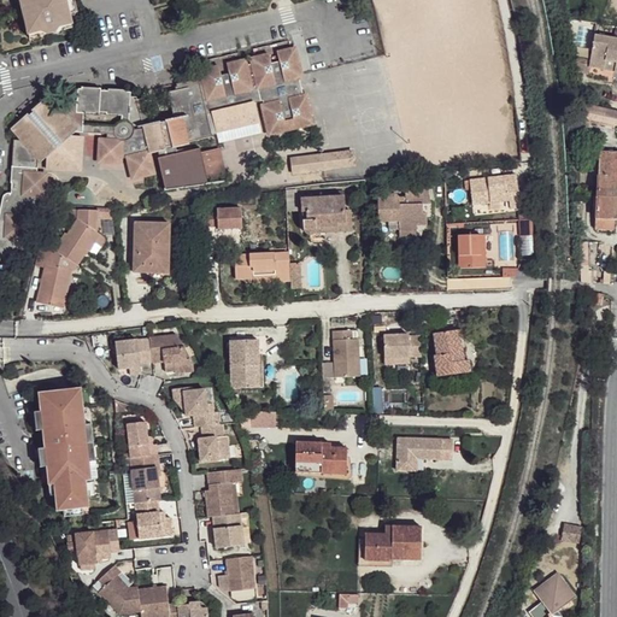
[(19,0),(28,39),(66,30),(66,29),(69,29),(66,23),(75,22),(69,0),(19,0)]
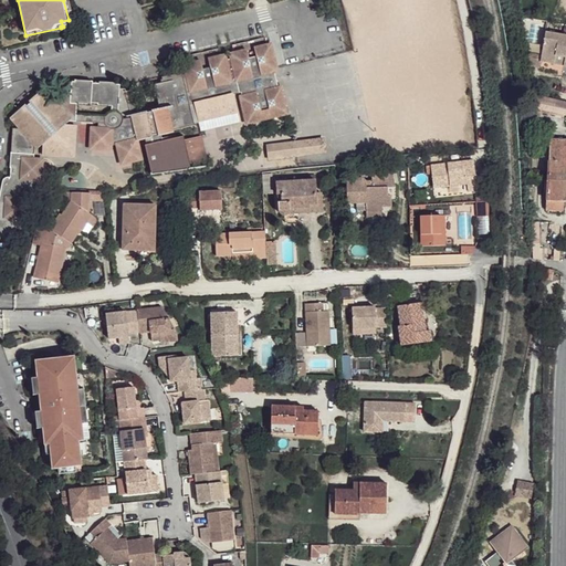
[(565,37),(547,33),(542,63),(556,65),(557,58),(565,59),(564,66),(565,66),(565,37)]
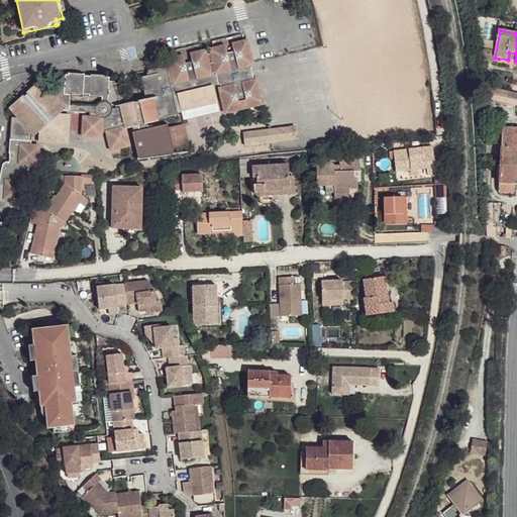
[(246,39),(244,32),(214,39),(216,46),(227,44),(229,53),(234,52),(233,42),(246,39)]
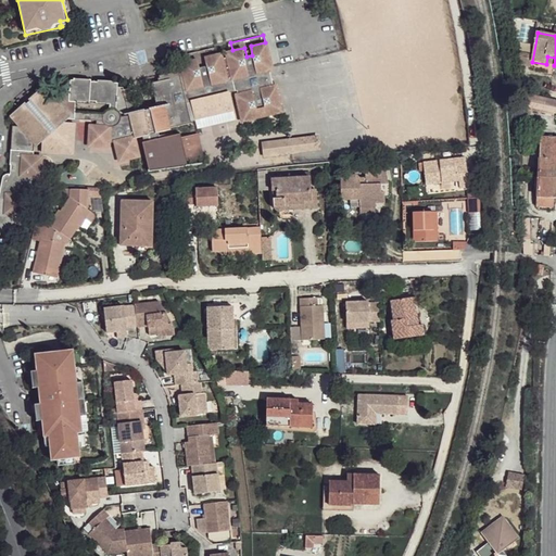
[(59,89),(50,78),(38,86),(40,89),(27,99),(25,97),(13,106),(20,117),(15,118),(11,155),(13,156),(12,165),(9,166),(5,167),(0,194),(0,209),(7,219),(13,215),(21,216),(22,205),(27,205),(27,202),(29,202),(30,188),(29,188),(30,178),(37,179),(38,173),(45,174),(46,156),(45,156),(45,153),(40,153),(40,142),(43,143),(50,138),(74,117),(77,114),(96,116),(96,121),(92,121),(92,123),(90,124),(89,140),(91,141),(91,143),(105,146),(106,143),(110,143),(111,140),(116,140),(117,142),(116,142),(121,160),(122,159),(123,161),(137,158),(137,154),(139,153),(136,137),(142,135),(143,142),(142,142),(149,171),(187,163),(180,134),(161,138),(159,129),(191,122),(188,106),(186,108),(185,101),(192,99),(228,92),(237,90),(238,97),(240,97),(241,99),(239,99),(243,116),(244,116),(245,118),(260,115),(257,108),(264,106),(266,114),(279,112),(279,110),(281,109),(277,87),(275,87),(270,67),(273,66),(267,45),(265,45),(265,42),(251,46),(252,55),(247,57),(244,48),(232,50),(231,51),(228,52),(229,55),(225,57),(224,53),(222,53),(220,51),(207,54),(209,63),(203,64),(201,57),(188,60),(187,60),(187,63),(186,63),(187,70),(179,71),(178,66),(159,72),(159,75),(158,75),(158,77),(151,79),(153,83),(155,83),(155,85),(154,86),(156,103),(138,108),(133,84),(127,85),(126,83),(123,83),(122,79),(104,77),(104,79),(98,78),(97,77),(80,75),(77,77),(76,84),(60,84),(59,89)]
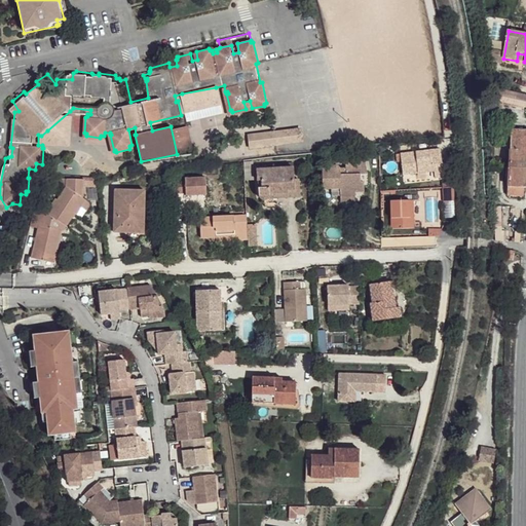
[(209,48),(208,42),(177,49),(178,57),(190,53),(192,61),(197,60),(196,51),(209,48)]
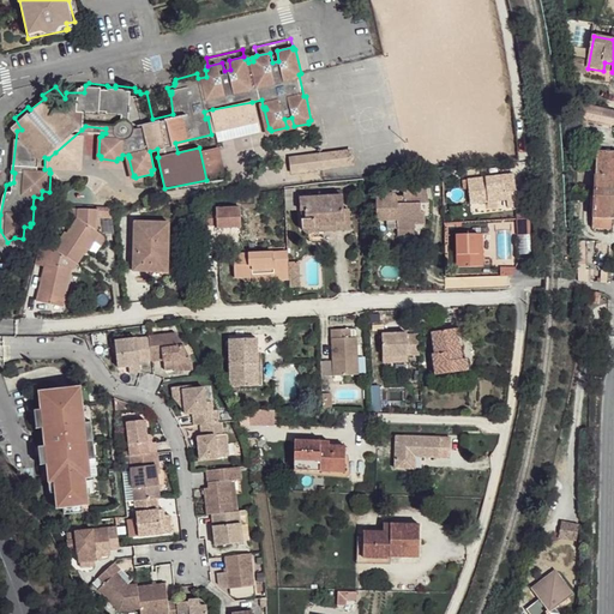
[(257,122),(252,102),(212,109),(217,131),(257,122)]
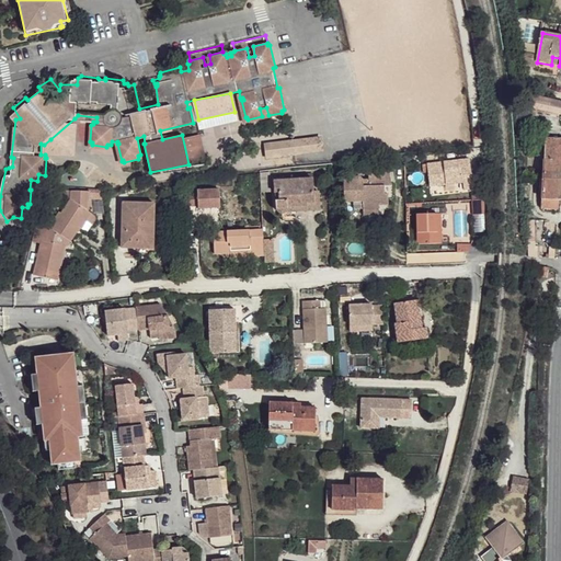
[(82,151),(84,119),(75,118),(50,139),(49,149),(82,151)]
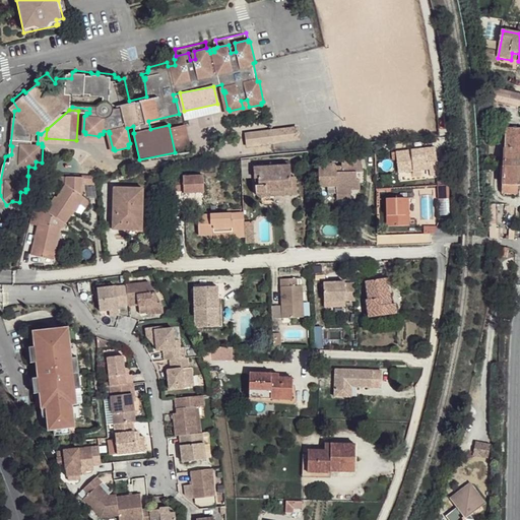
[(519,128),(505,127),(501,194),(516,195),(516,184),(519,184),(519,128)]
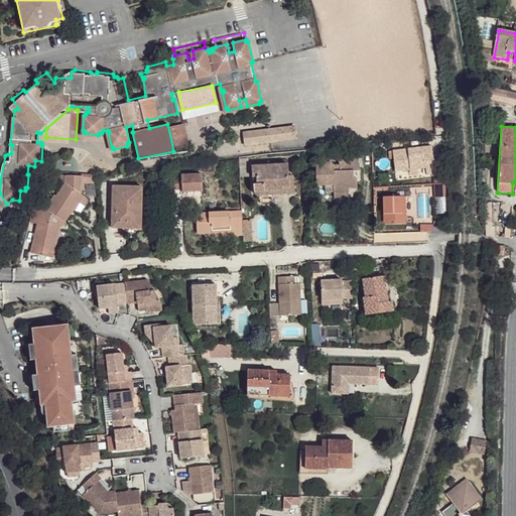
[(297,141),(294,127),(243,133),(245,148),(297,141)]
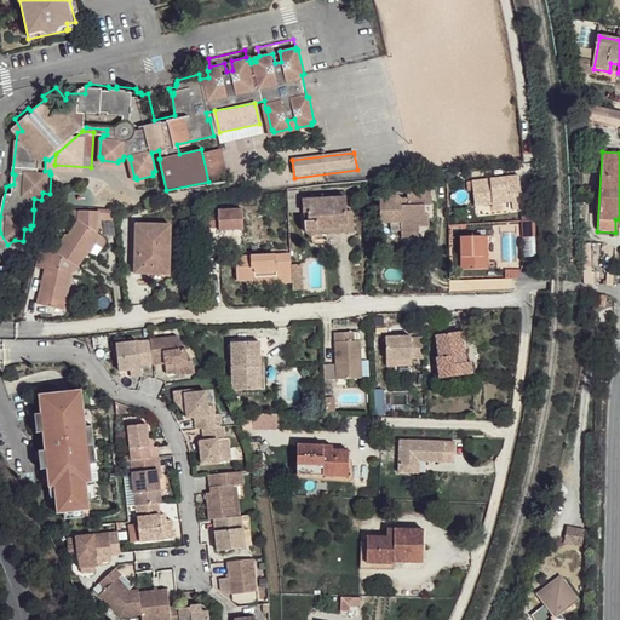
[(520,176),(472,181),(474,204),(511,201),(511,208),(522,208),(520,176)]
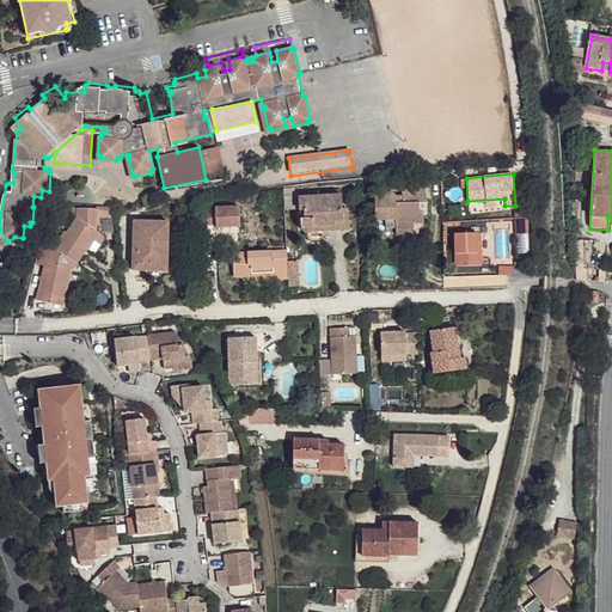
[(427,201),(423,183),(402,187),(402,196),(397,196),(391,193),(385,193),(381,197),(375,197),(374,219),(384,219),(384,224),(395,222),(395,230),(411,228),(411,222),(423,221),(422,210),(418,210),(418,202),(427,201)]
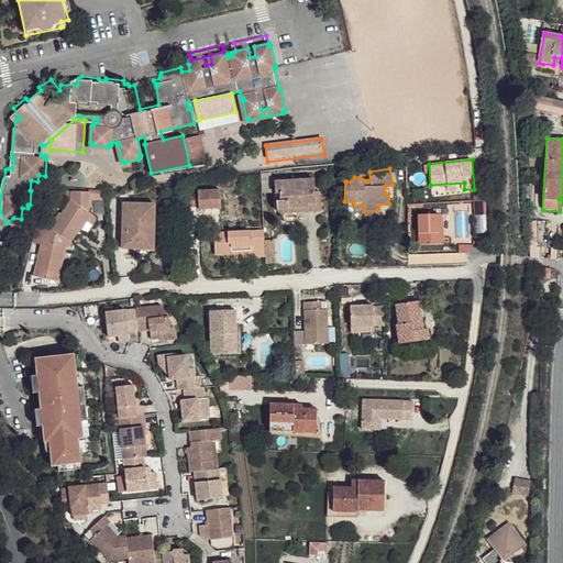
[(317,191),(316,176),(276,177),(276,192),(280,192),(280,199),(277,199),(278,210),(280,213),(284,214),(287,212),(290,212),(323,210),(323,191),(317,191)]
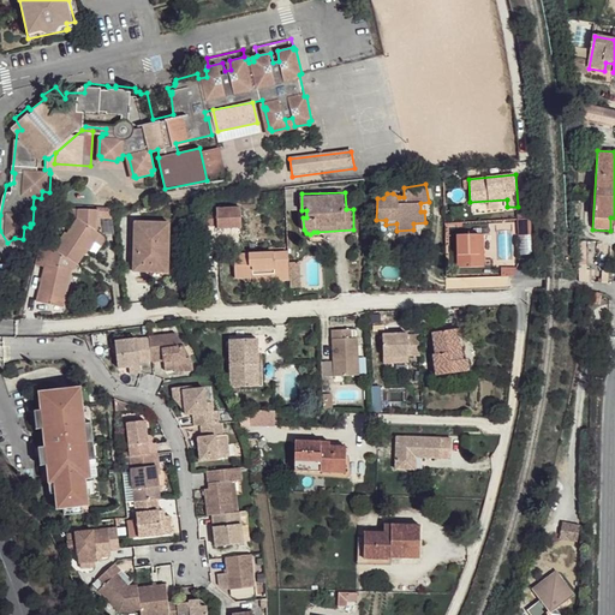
[(216,213),(204,213),(206,226),(216,226),(218,228),(242,227),(240,208),(216,209),(216,213)]
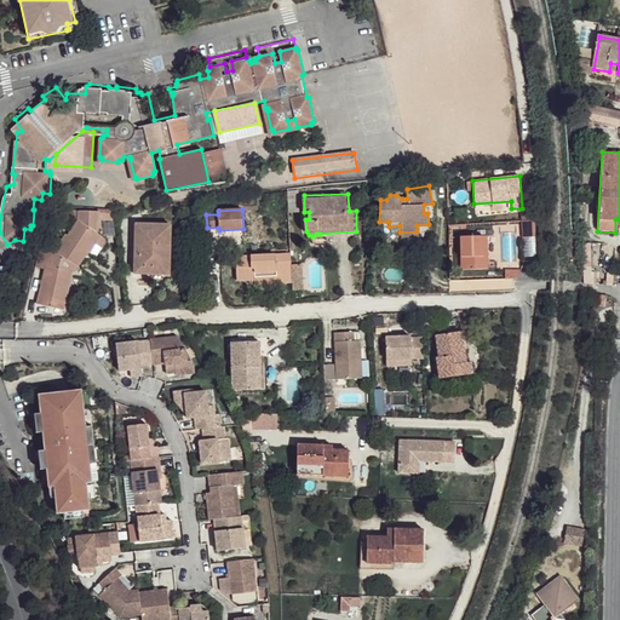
[(98,233),(99,213),(84,212),(81,220),(73,235),(69,233),(58,248),(64,254),(76,263),(87,250),(90,251),(103,235),(98,233)]
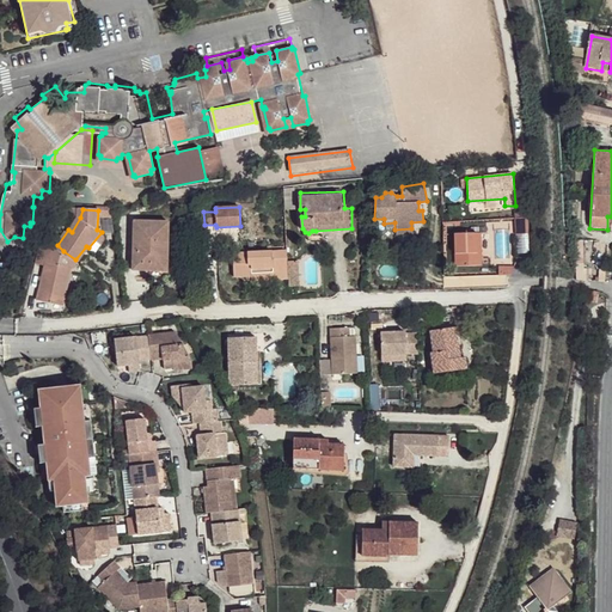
[(526,218),(514,218),(514,234),(526,234),(526,218)]
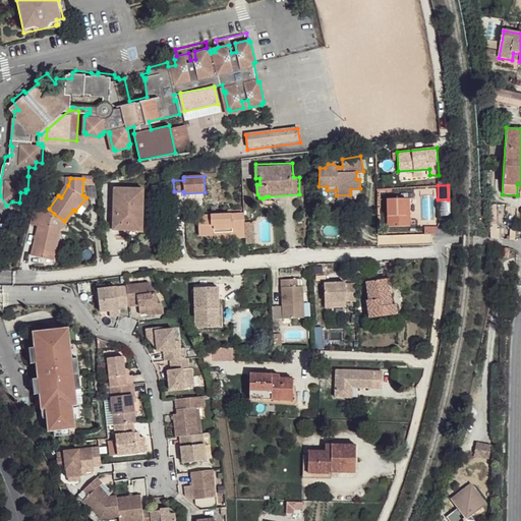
[(143,223),(146,190),(116,188),(113,231),(128,232),(128,228),(142,228),(143,223)]
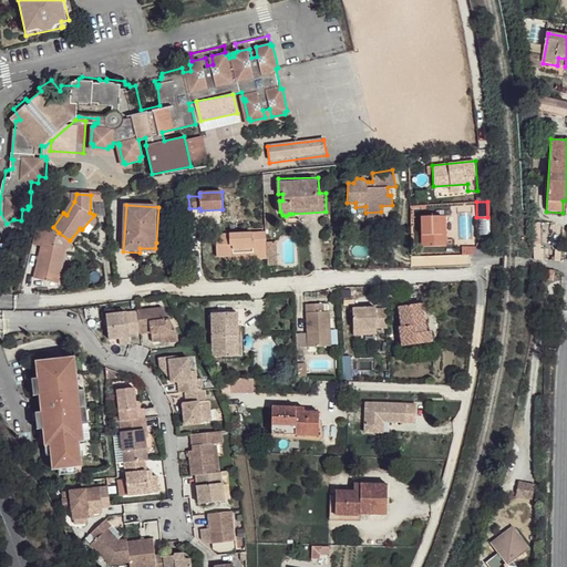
[(443,215),(420,215),(420,246),(443,246),(443,215)]
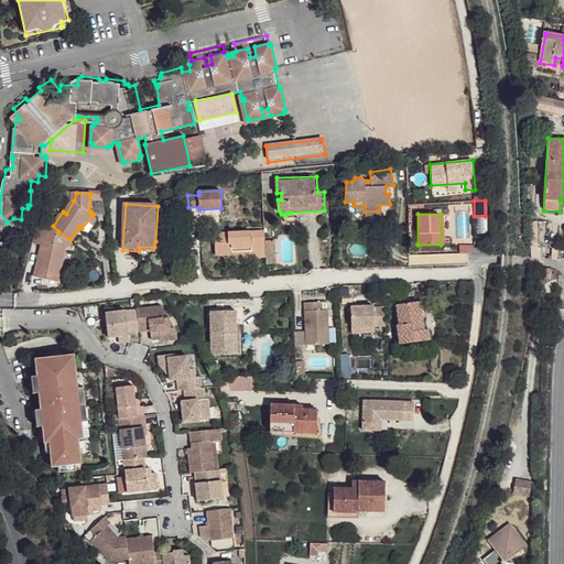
[(61,278),(66,246),(55,242),(58,231),(53,226),(52,226),(38,224),(33,240),(43,242),(36,273),(61,278)]
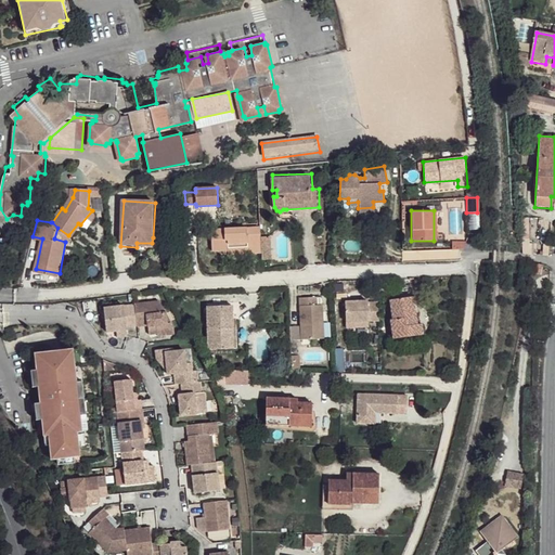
[(258,252),(257,227),(247,228),(248,253),(258,252)]
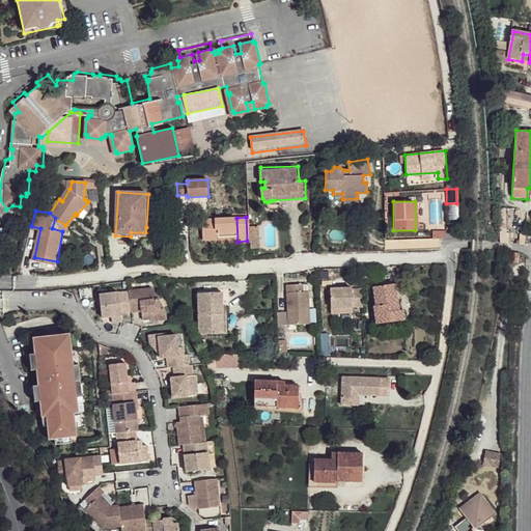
[(238,242),(236,218),(202,220),(203,239),(219,239),(219,242),(238,242)]
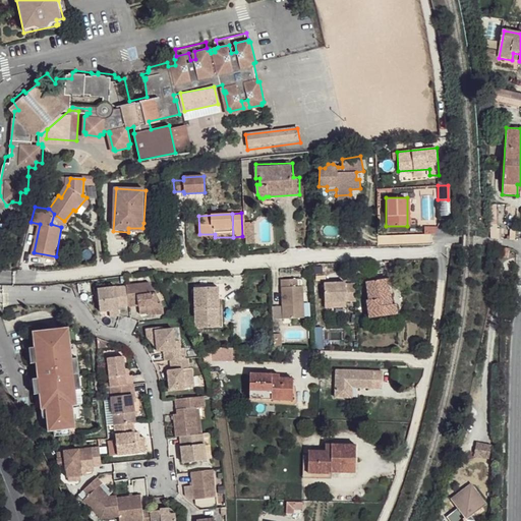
[(254,241),(254,220),(245,221),(246,242),(254,241)]
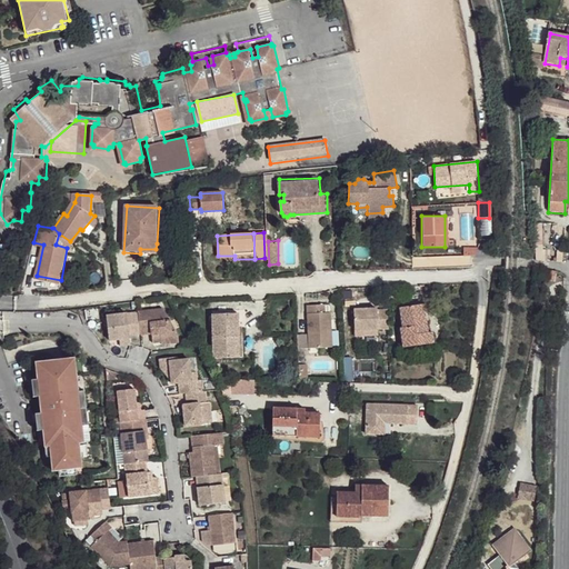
[(160,243),(157,243),(156,249),(140,249),(140,253),(140,259),(160,259),(160,243)]
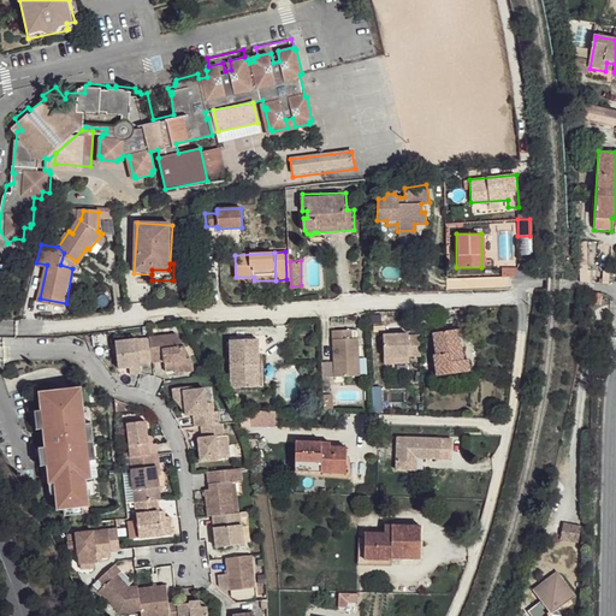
[(602,295),(591,294),(590,304),(600,306),(602,295)]
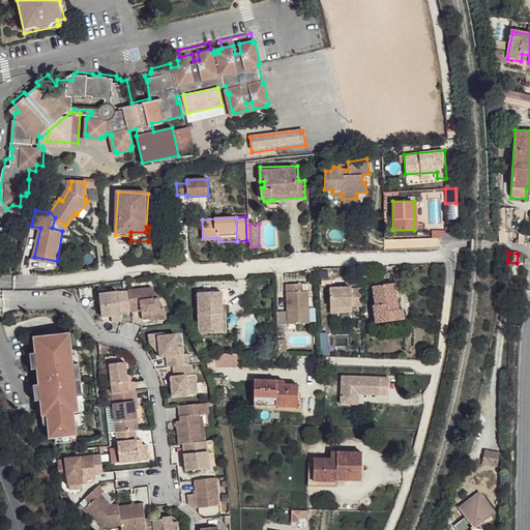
[(371,266),(360,266),(361,278),(371,278),(371,266)]
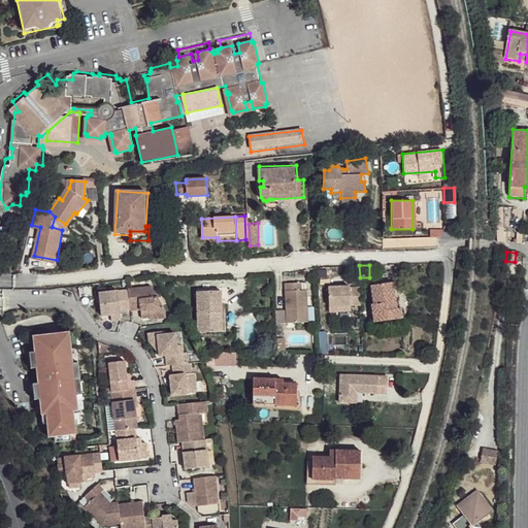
[(396,307),(392,279),(370,283),(373,302),(370,303),(372,321),(382,320),(381,309),(396,307)]
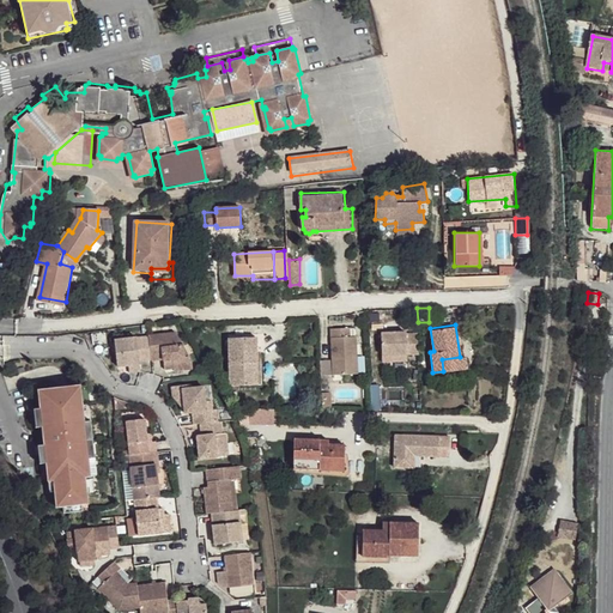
[(347,337),(347,327),(332,327),(333,337),(347,337)]
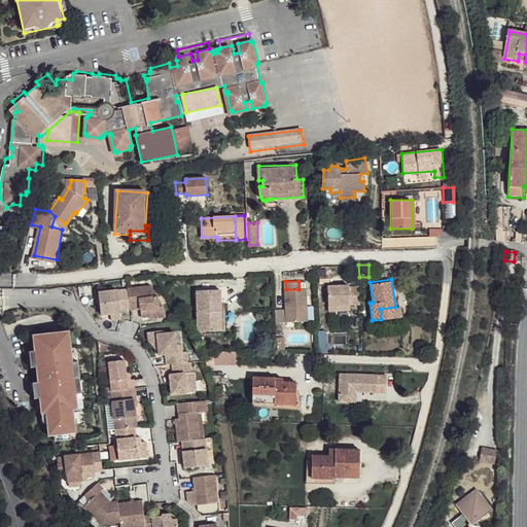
[(350,305),(360,304),(359,286),(349,286),(349,285),(328,286),(328,305),(350,305)]
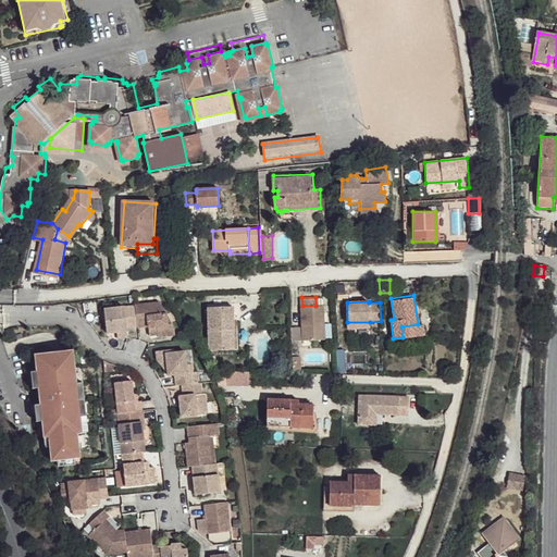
[(160,302),(135,305),(135,306),(137,326),(137,327),(148,326),(149,333),(158,332),(174,331),(160,302)]
